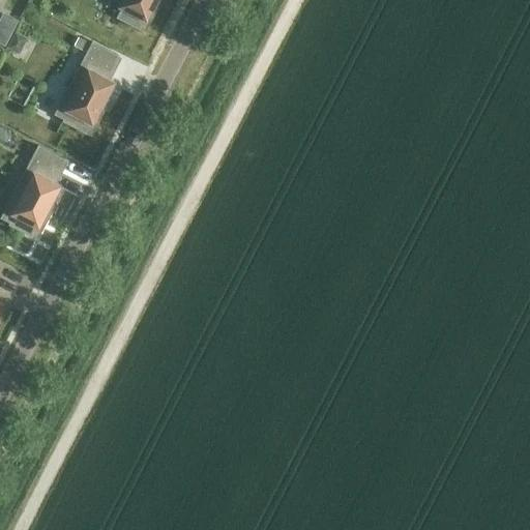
[(140,28),(144,30),(155,7),(151,5),(153,0),(124,0),(116,18),(139,30),(140,28)]
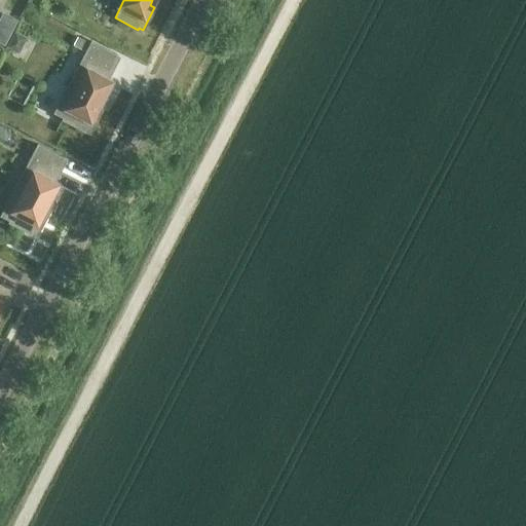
[(0,28),(0,44),(3,46),(10,33),(0,28)]
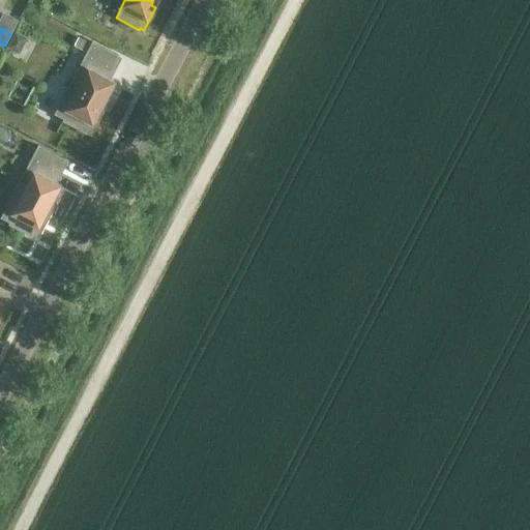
[(15,33),(6,49),(19,56),(27,40),(15,33)]
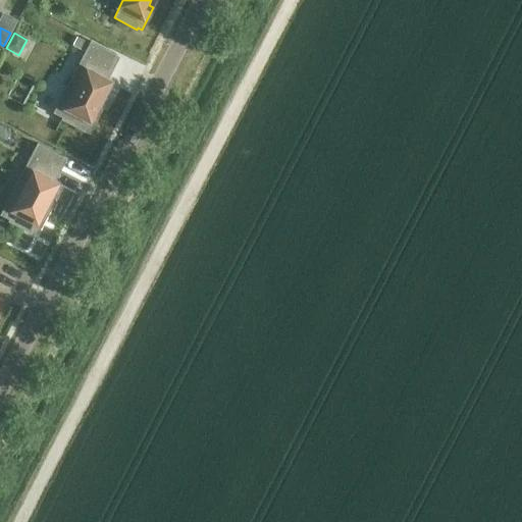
[(85,129),(89,132),(100,109),(96,107),(109,83),(103,80),(116,55),(90,41),(52,113),(61,117),(60,119),(84,132),(85,129)]
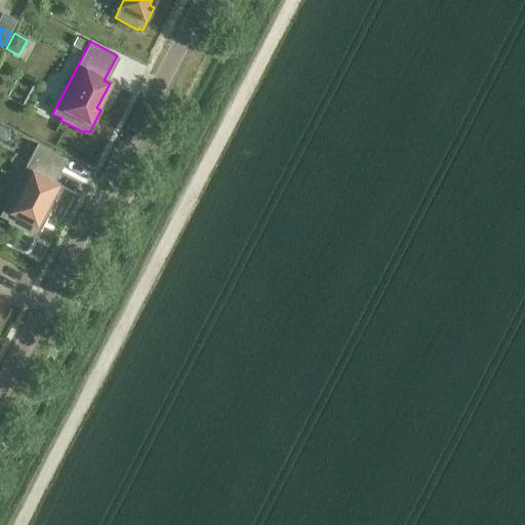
[(0,125),(0,139),(5,143),(10,132),(0,125)]
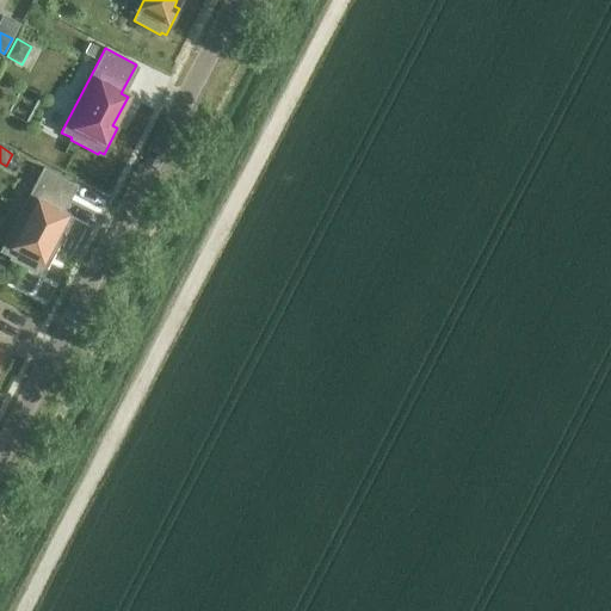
[(37,271),(42,273),(55,247),(50,245),(66,216),(59,213),(74,184),(43,167),(0,250),(0,252),(10,258),(8,260),(36,273),(37,271)]
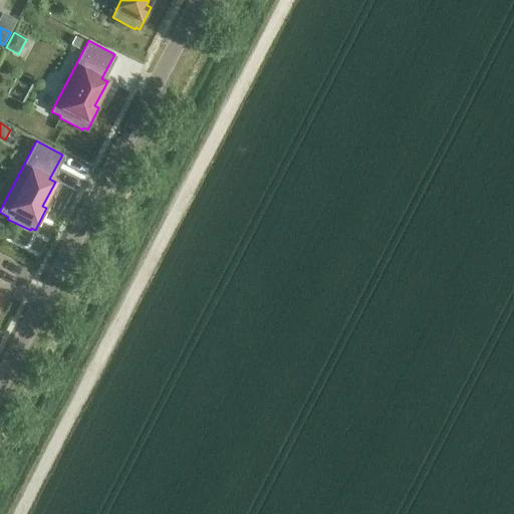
All buildings are outlined.
